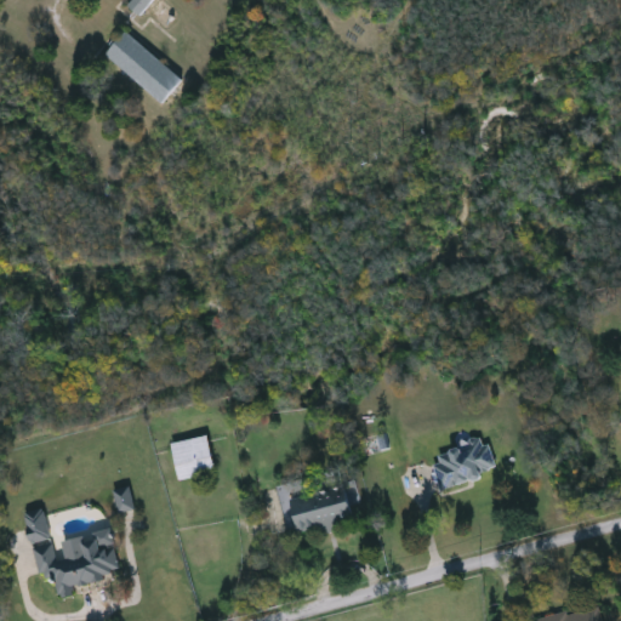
[(131,0),(152,0),(140,13),(129,4),(131,0)]
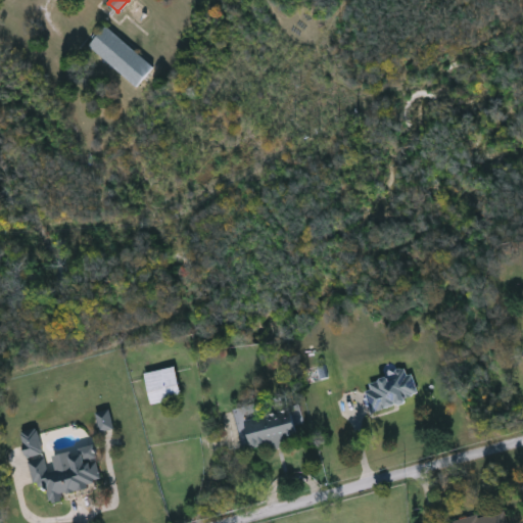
[(137,86),(89,46),(104,26),(153,65),(137,86)]
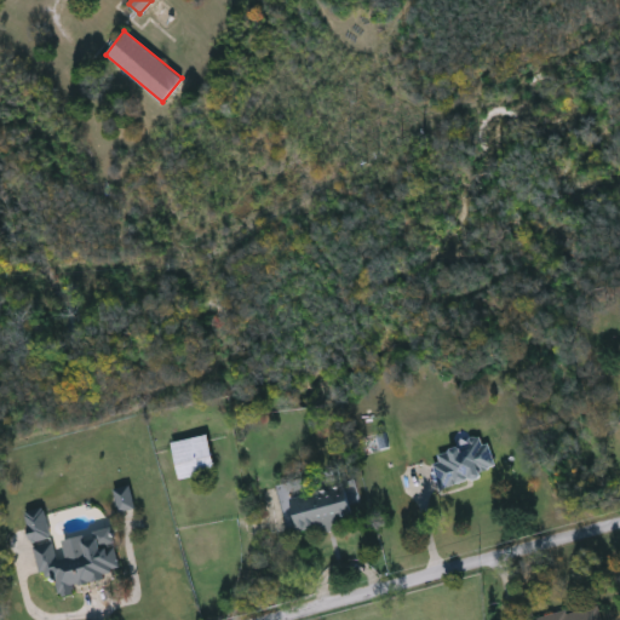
[(171,442),(207,434),(214,471),(178,478),(171,442)]
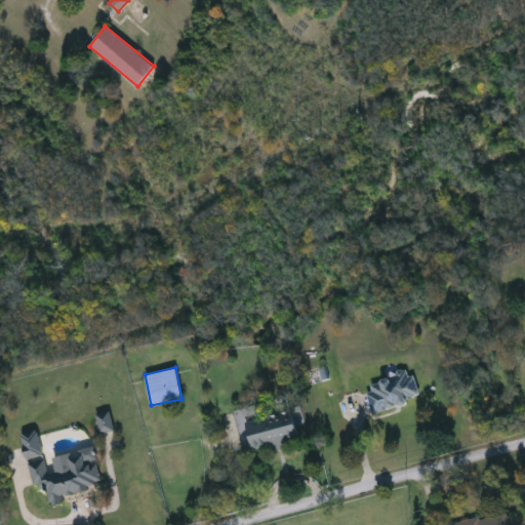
[(417,394),(406,397),(407,402),(373,411),(366,381),(411,369),(417,394)]
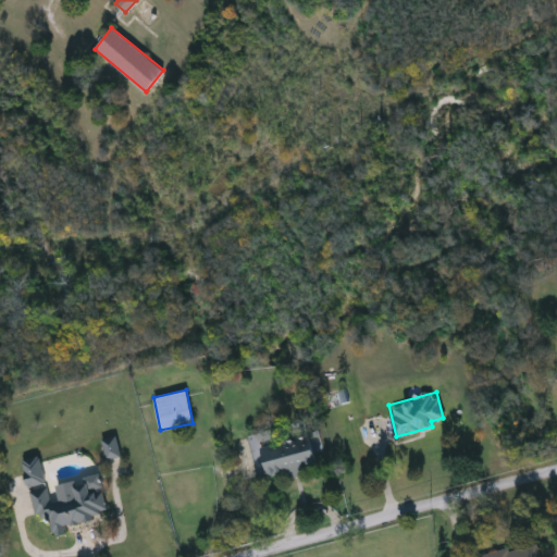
[(268,481),(262,456),(257,458),(251,435),(288,426),(291,440),(310,435),(319,469),(268,481)]
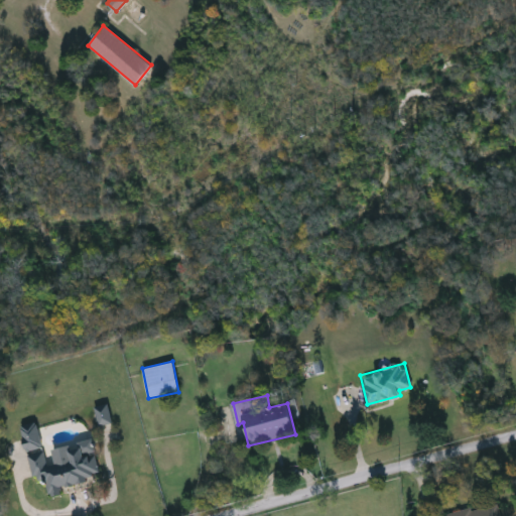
[(113,422),(109,403),(95,406),(100,426),(113,422)]
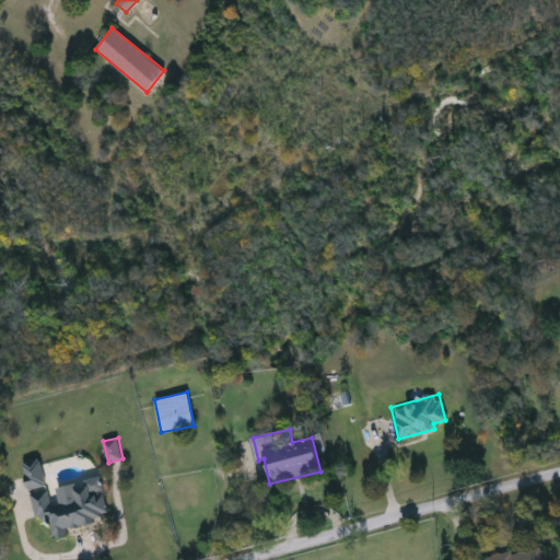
[(101,476),(108,521),(51,531),(49,521),(35,523),(23,461),(41,457),(46,486),(101,476)]
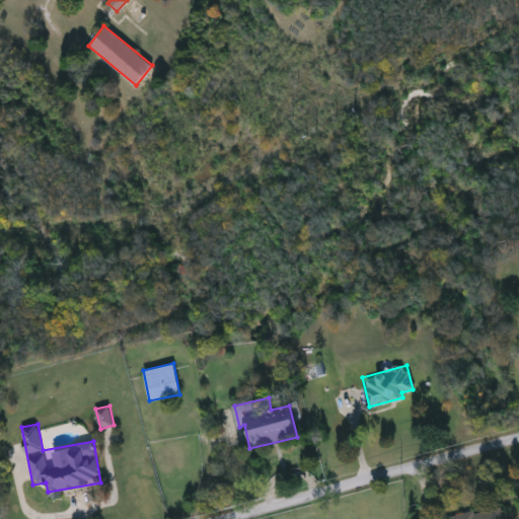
[(449,518),(449,517),(500,505),(503,518),(449,518)]
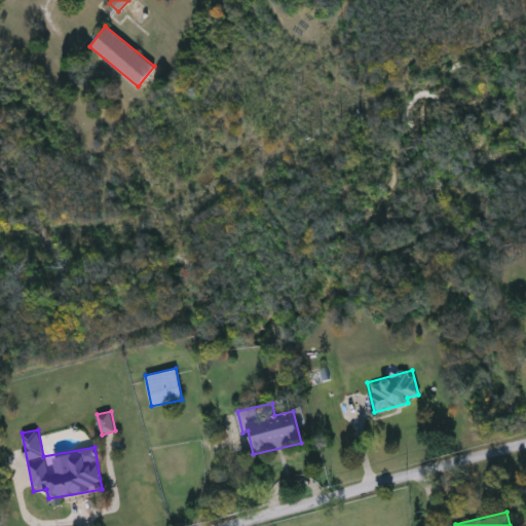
All buildings are outlined.
